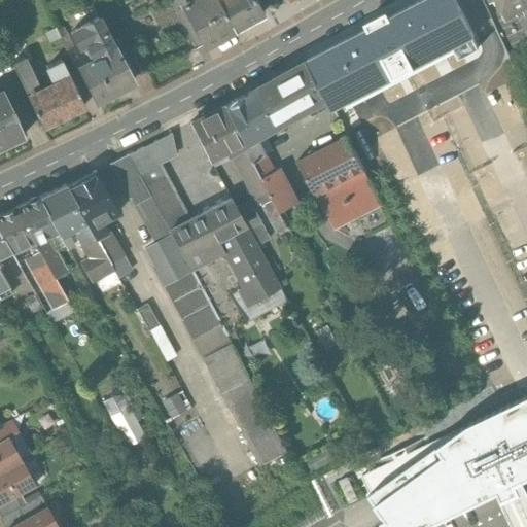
[(180,0),(206,46),(233,32),(215,0),(180,0)]
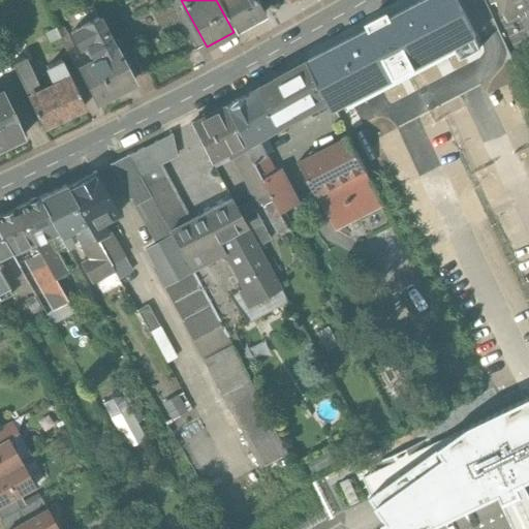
[(216,0),(234,32),(263,14),(255,0),(216,0)]
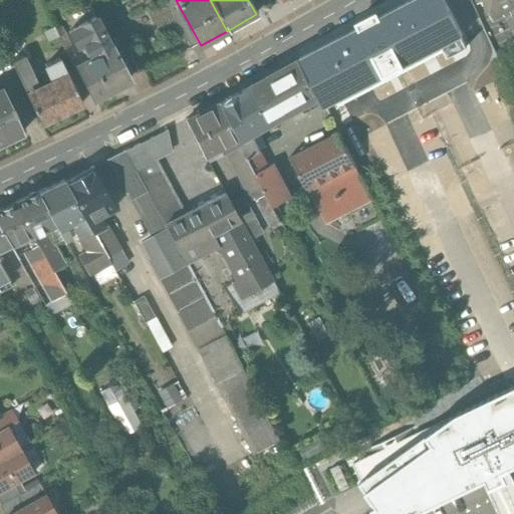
[(299,58),(320,98),(324,106),(335,101),(338,106),(444,51),(448,57),(467,48),(460,36),(463,35),(444,0),(411,0),(379,16),(377,11),(355,22),(358,27),(299,58)]
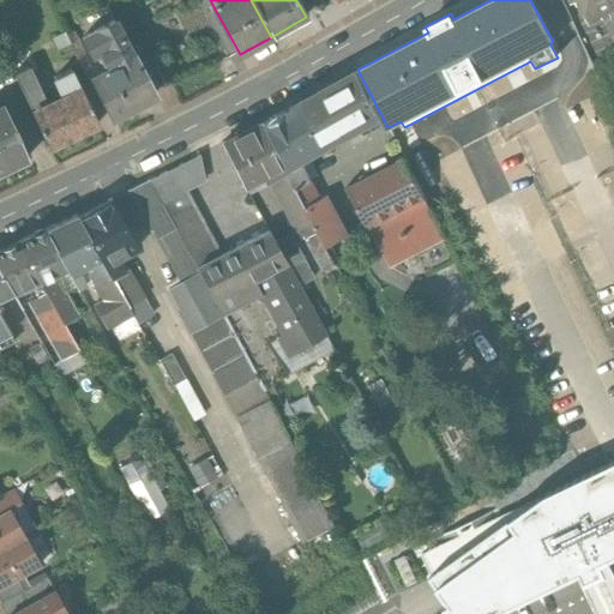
[(613,2),(613,0),(572,0),(573,1),(575,0),(579,0),(590,20),(602,16),(601,13),(608,10),(613,18),(608,20),(607,25),(613,40),(613,2)]
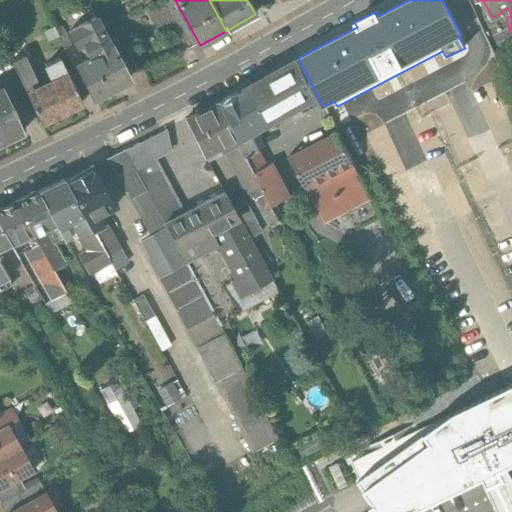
[(111,46),(95,16),(69,30),(73,39),(86,33),(96,54),(78,64),(94,96),(129,78),(121,63),(132,58),(124,42),(113,48),(112,46),(111,46)]
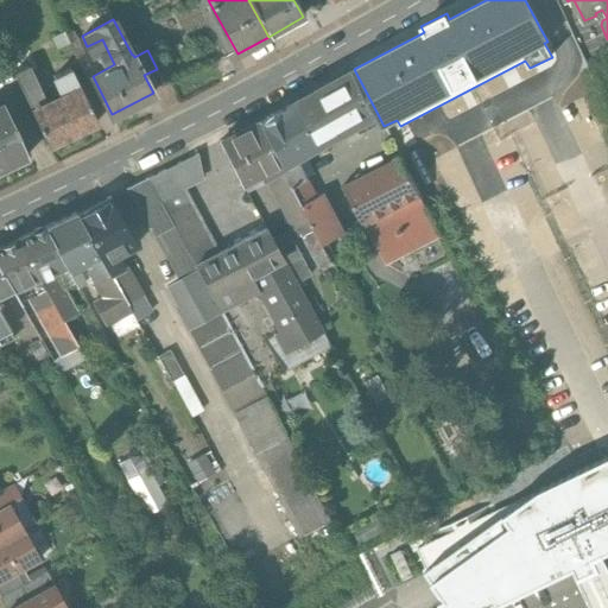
[(84,61),(71,29),(64,31),(69,42),(78,63),(84,61)]
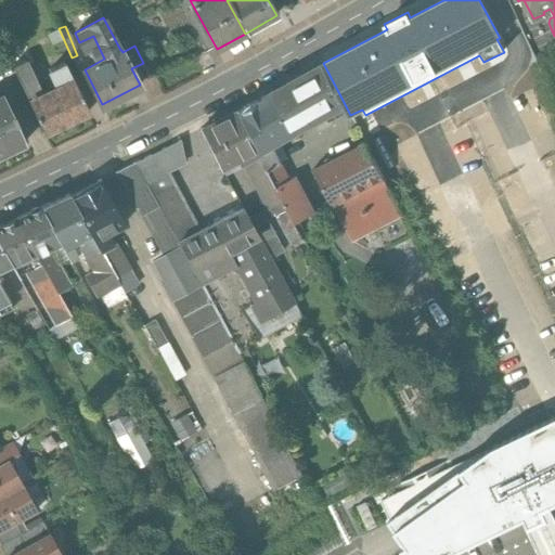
[(59,28),(44,35),(49,43),(63,38),(59,28)]
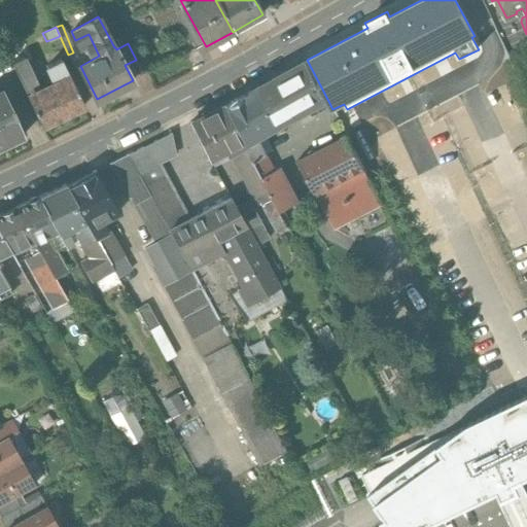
[(61,59),(46,66),(50,75),(41,80),(43,86),(38,89),(26,63),(36,58),(30,46),(26,48),(23,42),(5,51),(41,126),(83,106),(61,59)]
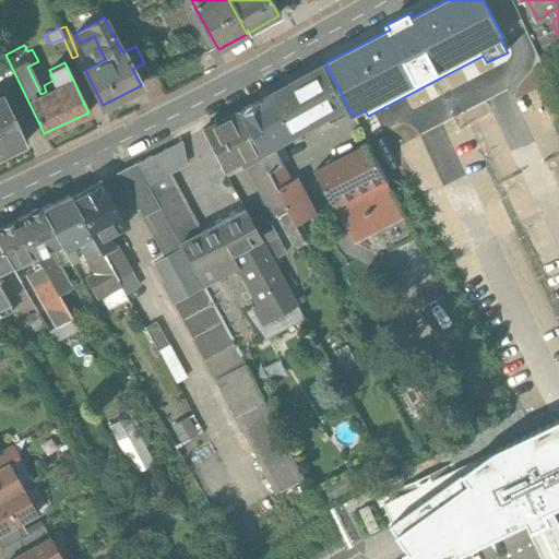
[(325,63),(275,92),(298,134),(348,107),(325,63)]
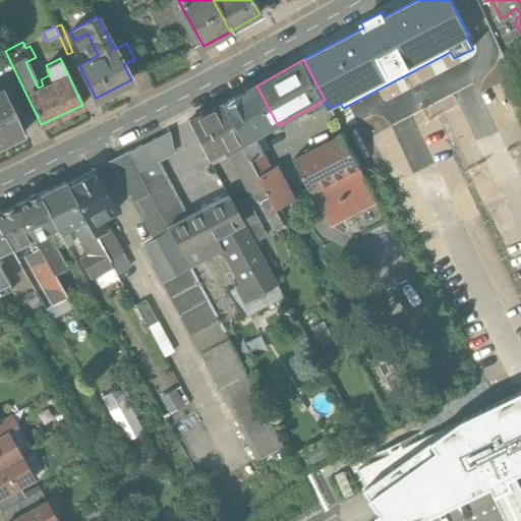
[(256,85),(221,105),(251,162),(264,155),(265,155),(255,137),(278,125),(256,85)]
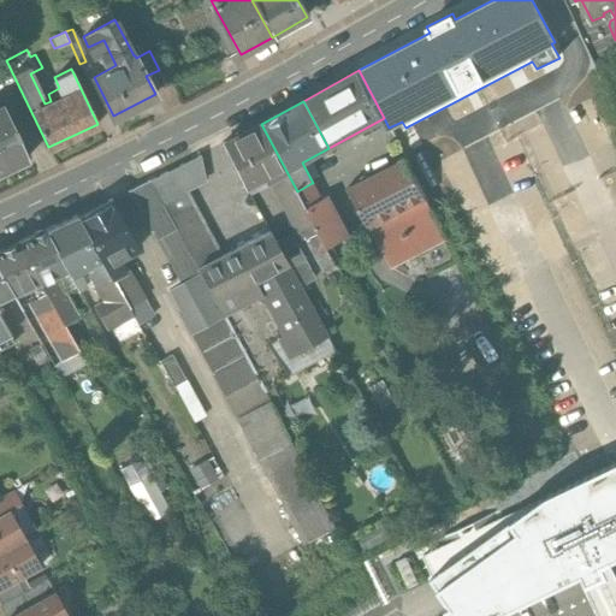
[(1,106),(0,106),(0,171),(28,158),(1,106)]
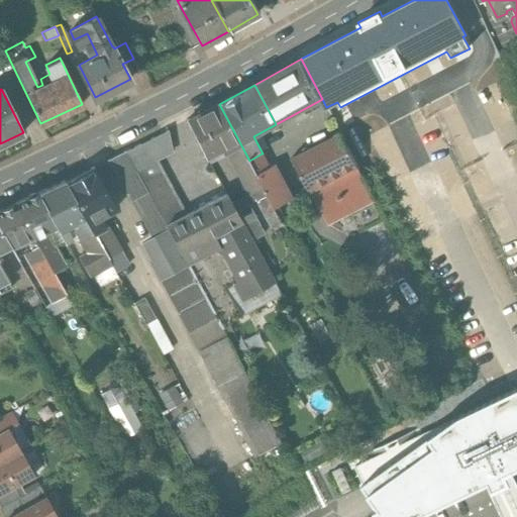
[(219,104),(187,120),(187,121),(186,121),(204,157),(219,149),(225,151),(248,196),(264,188),(249,161),(219,104)]
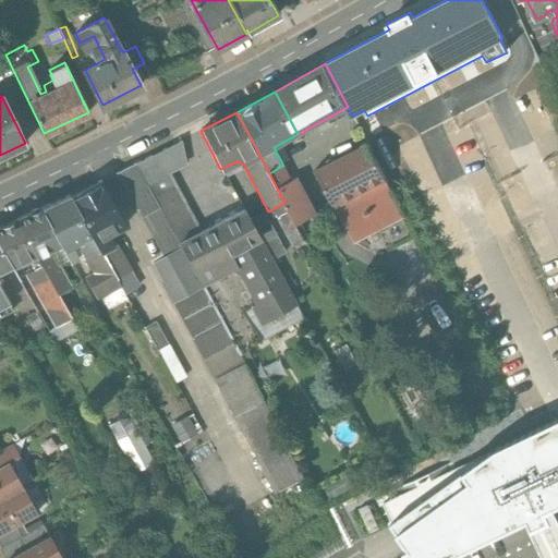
[(261,342),(243,312),(251,306),(257,303),(214,226),(201,232),(168,172),(184,164),(180,143),(182,143),(181,141),(135,164),(238,354),(261,342)]
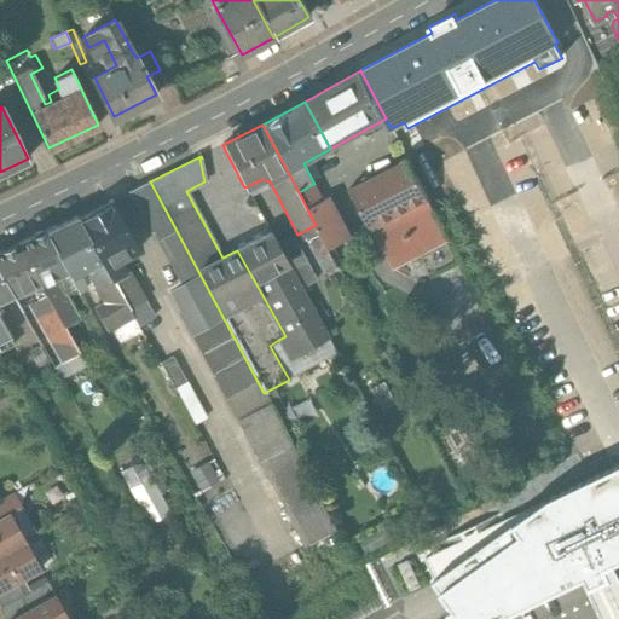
[(409,162),(353,190),(353,189),(351,190),(371,229),(380,225),(389,244),(408,235),(417,253),(447,237),(409,162)]
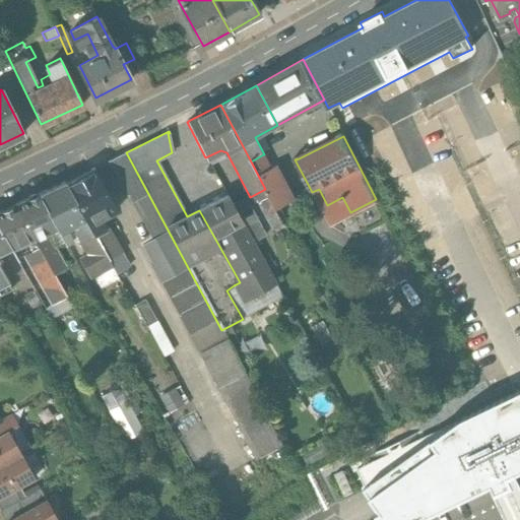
[(221,330),(126,152),(108,161),(126,195),(128,194),(153,240),(141,246),(256,460),(283,445),(221,330)]
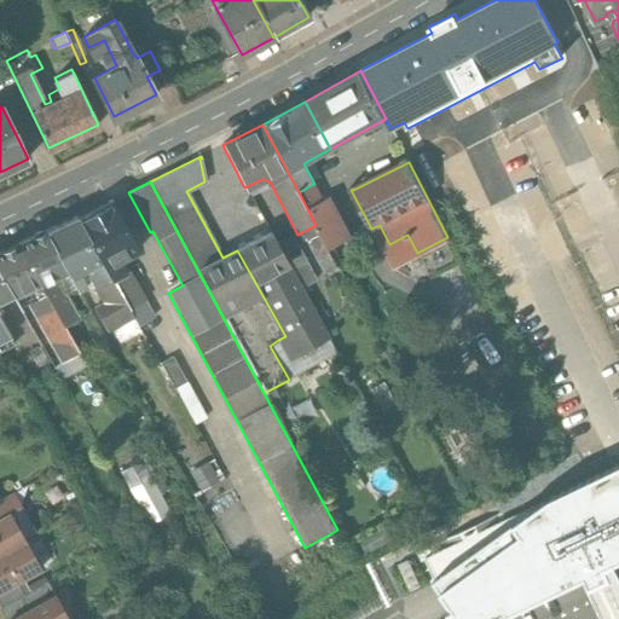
[(330,197),(323,202),(313,184),(299,192),(316,225),(320,235),(329,250),(352,238),(330,197)]
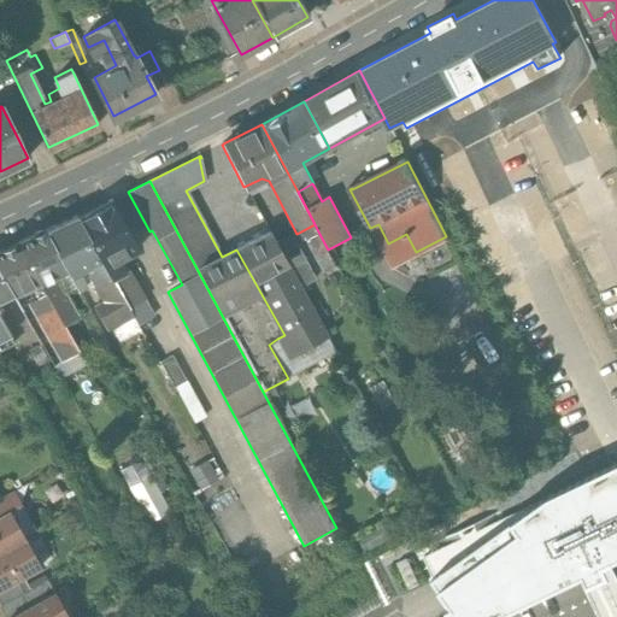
[(110,200),(77,218),(128,309),(142,300),(144,299),(127,269),(122,265),(118,259),(137,250),(110,200)]
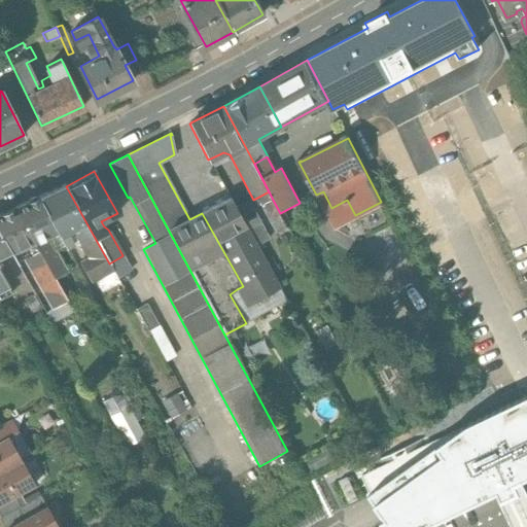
[(66,186),(65,184),(37,198),(59,235),(60,237),(65,234),(77,229),(79,233),(76,238),(90,259),(81,265),(93,284),(114,272),(109,264),(66,186)]
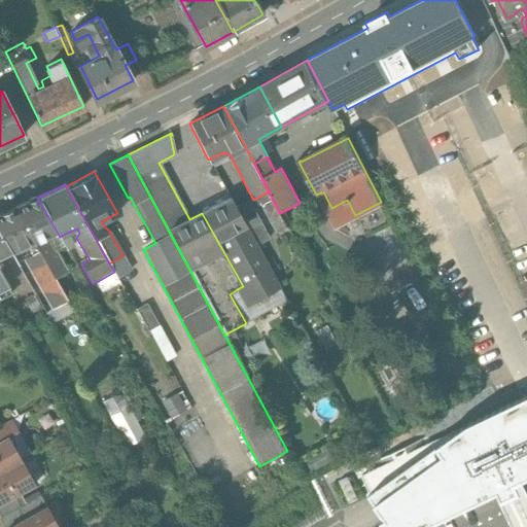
[(59,235),(37,198),(14,208),(33,241),(42,237),(53,232),(55,237),(59,235)]
